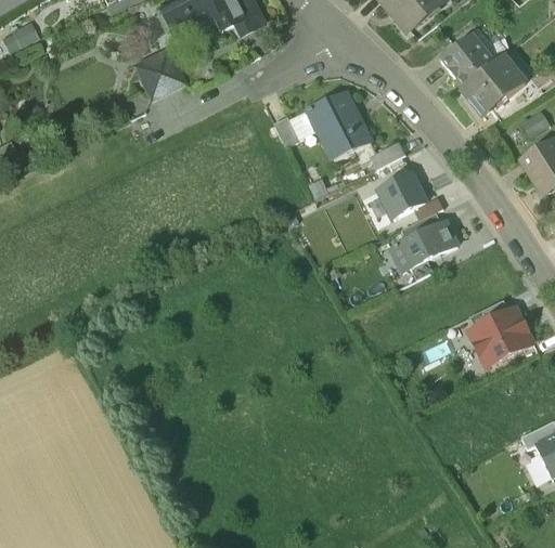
[(241,34),(261,23),(249,0),(236,0),(232,2),(231,0),(183,0),(156,13),(168,36),(190,26),(216,23),(220,29),(234,23),(241,34)]
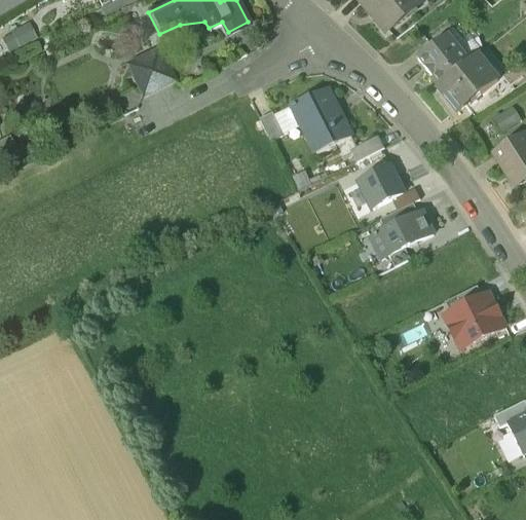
[(362,0),(385,30),(421,1),(420,0),(362,0)]
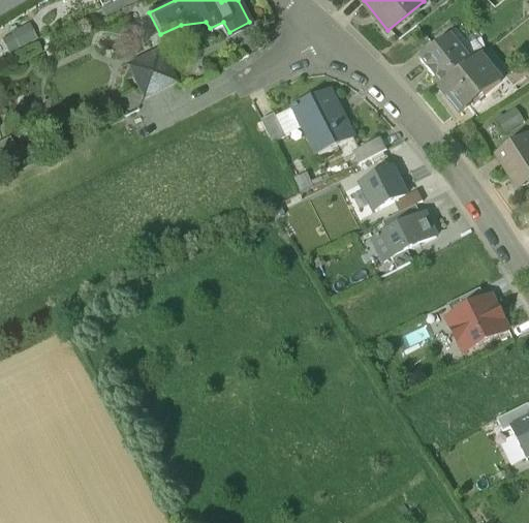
[(473,59),(450,31),(419,57),(442,85),(473,59)]
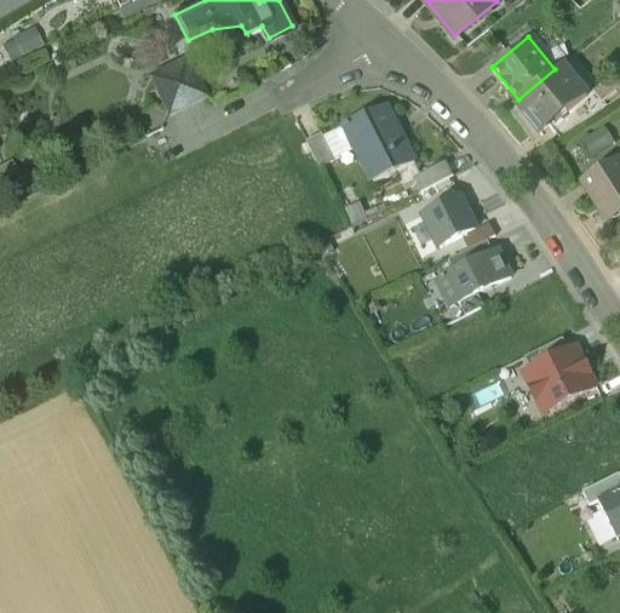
[(205,92),(187,56),(151,75),(170,110),(205,92)]
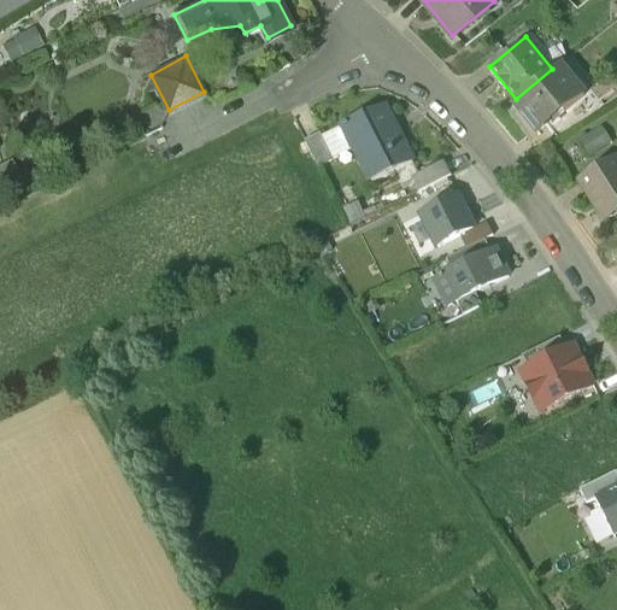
[(516,99),(513,101),(535,128),(546,119),(552,115),(554,117),(583,93),(582,92),(559,64),(552,69),(516,99)]
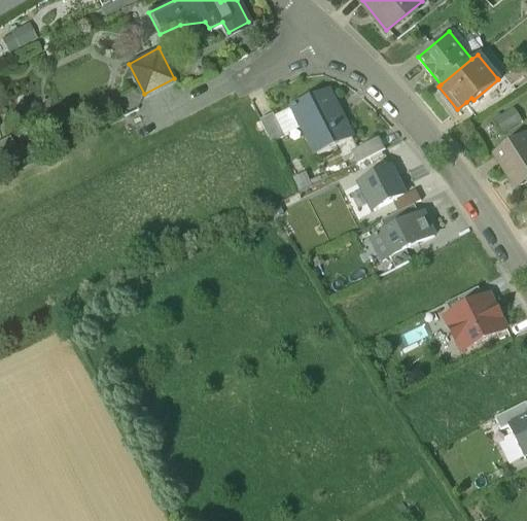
[(498,79),(473,100),(471,98),(466,102),(476,114),(514,90),(502,75),(497,78),(498,79)]
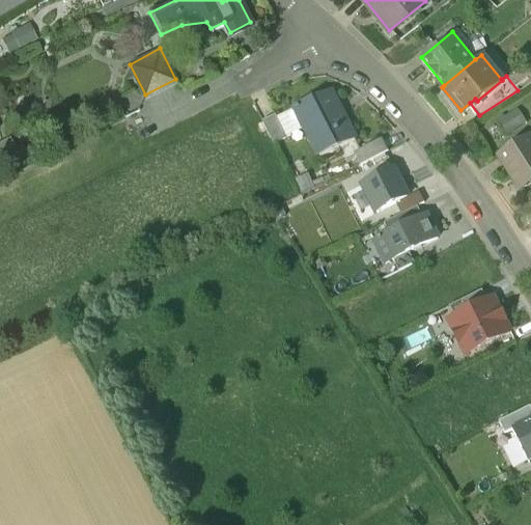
[(353,136),(328,87),(292,105),(295,108),(298,107),(305,123),(303,125),(317,154),(353,136)]
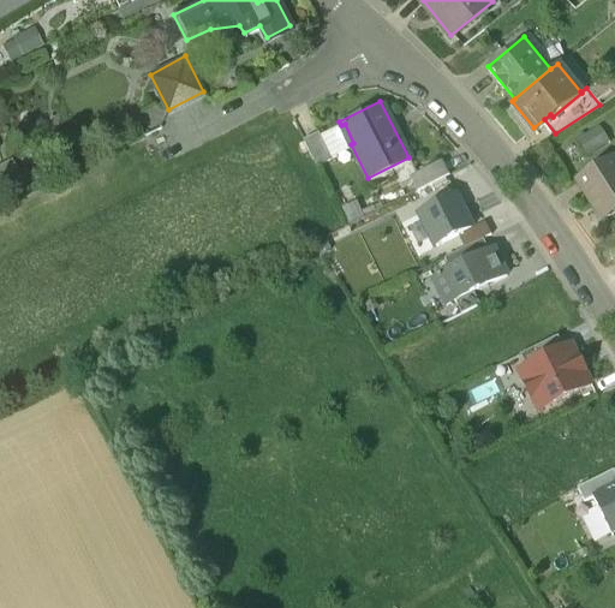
[(614,131),(607,119),(586,135),(601,153),(614,142),(614,131)]
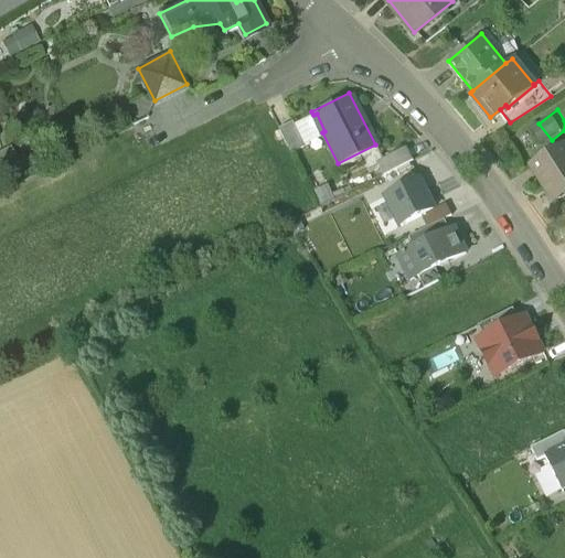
[(294,117),(278,125),(290,149),(305,142),(295,120),(296,120),(294,117)]
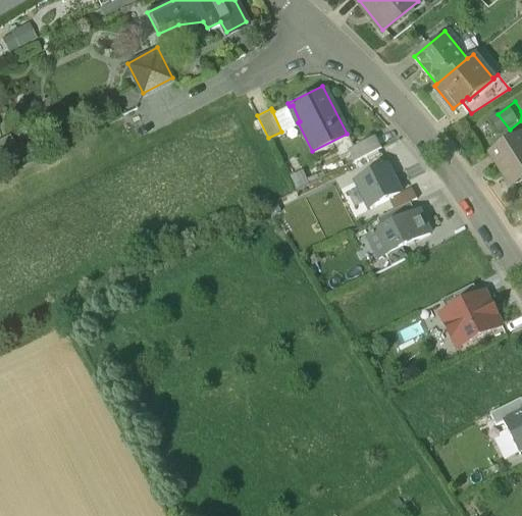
[(521,139),(518,132),(489,150),(512,186),(521,178),(521,139)]
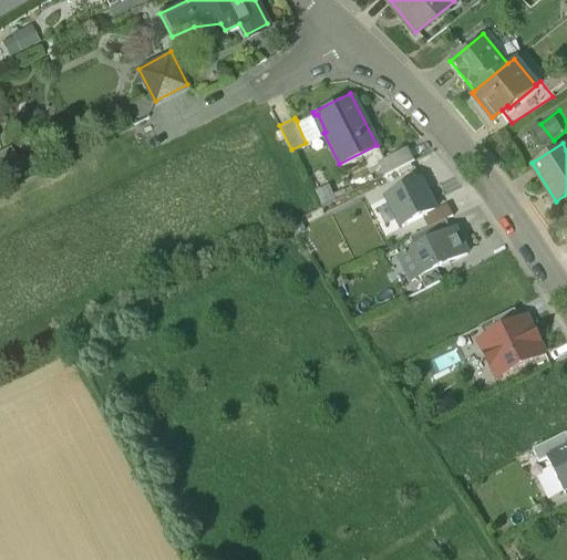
[(405,146),(377,161),(383,173),(411,158),(405,146)]
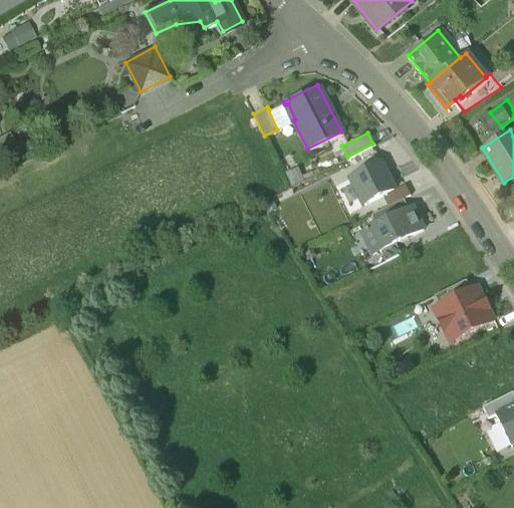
[(351,175),(364,202),(394,187),(380,160),(351,175)]
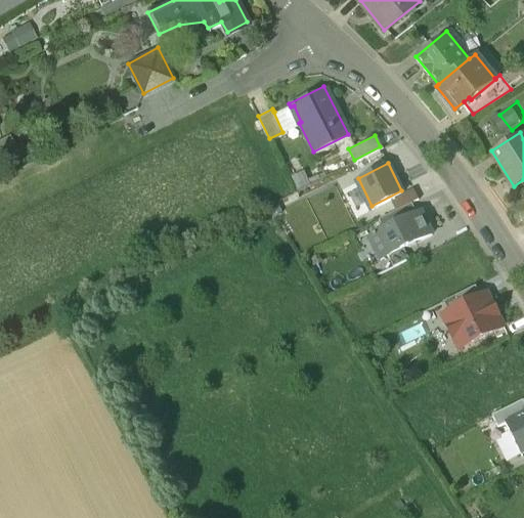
[(391,197),(397,207),(419,196),(413,185),(391,197)]
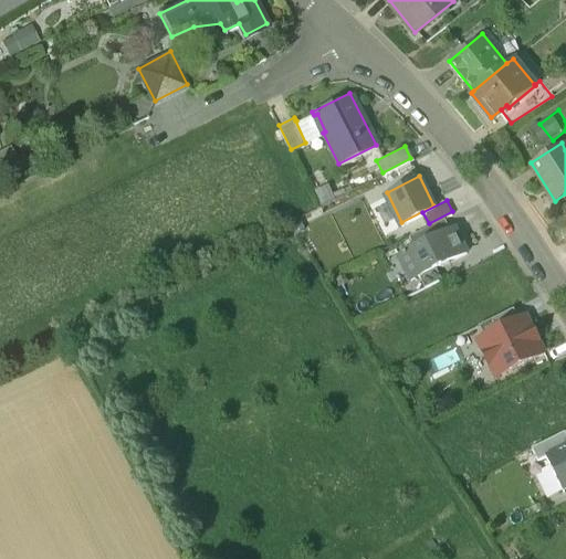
[(409,233),(415,245),(451,228),(444,215),(409,233)]
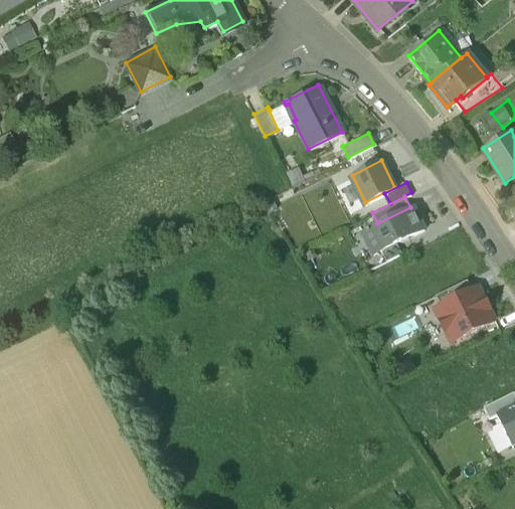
[(424,227),(413,205),(410,207),(377,223),(363,230),(373,251),(381,248),(386,260),(401,251),(396,241),(424,227)]
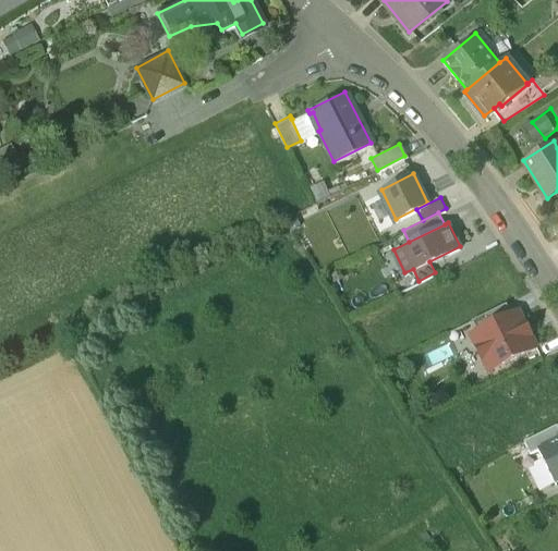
[(472,318),(477,329),(512,313),(506,301),(472,318)]
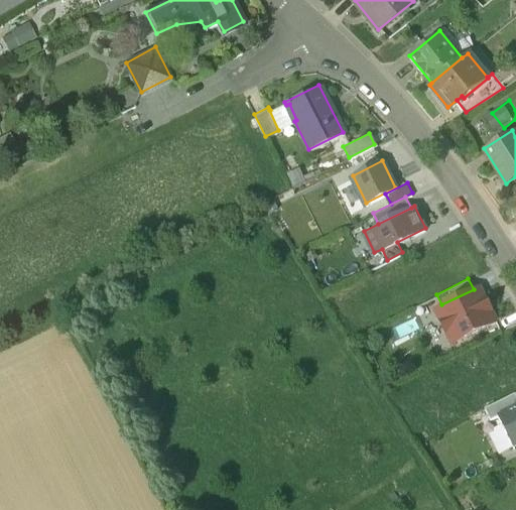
[(441,304),(435,307),(452,340),(496,319),(479,286),(474,289),(441,304)]
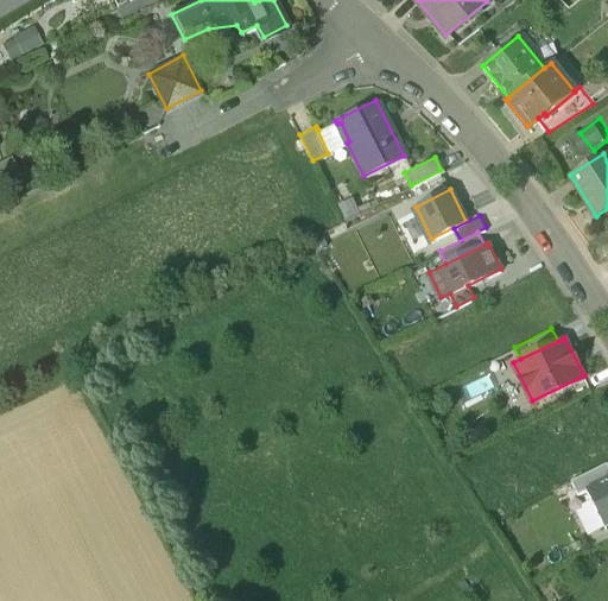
[(586,486),(607,474),(607,462),(607,460),(571,478),(578,491),(586,487),(586,486)]
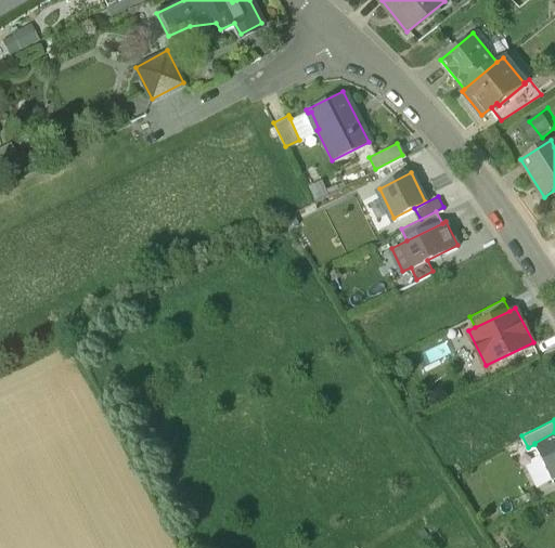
[(554,432),(534,443),(534,444),(552,479),(554,477),(554,432)]
